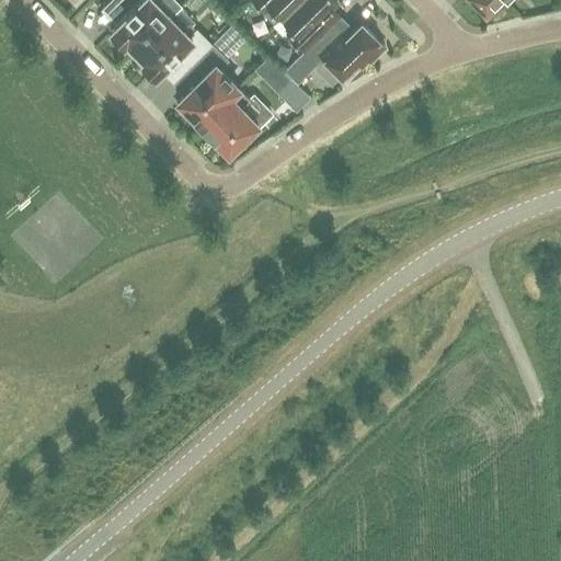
[(127,42),(136,52),(170,16),(153,0),(124,0),(133,8),(126,14),(127,15),(112,31),(125,44),(127,42)]
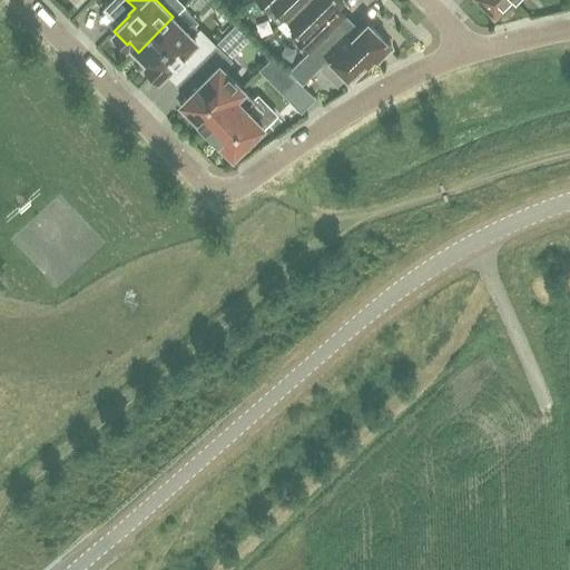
[(258,0),(264,6),(269,0),(276,7),(283,15),(297,0),(258,0)]
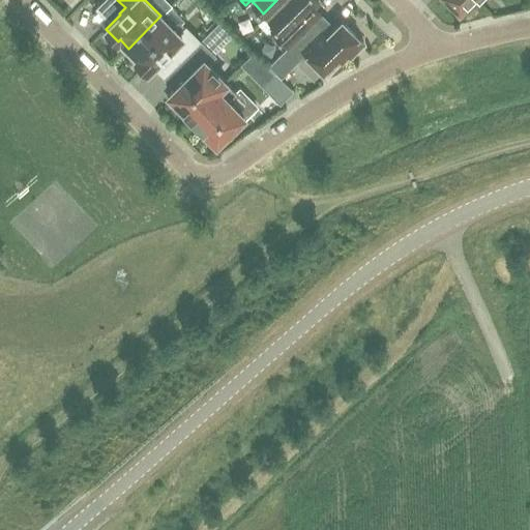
[(321,12),(312,4),(316,0),(276,0),(263,13),(274,24),(281,30),(275,35),(287,47),(315,19),(321,12)]
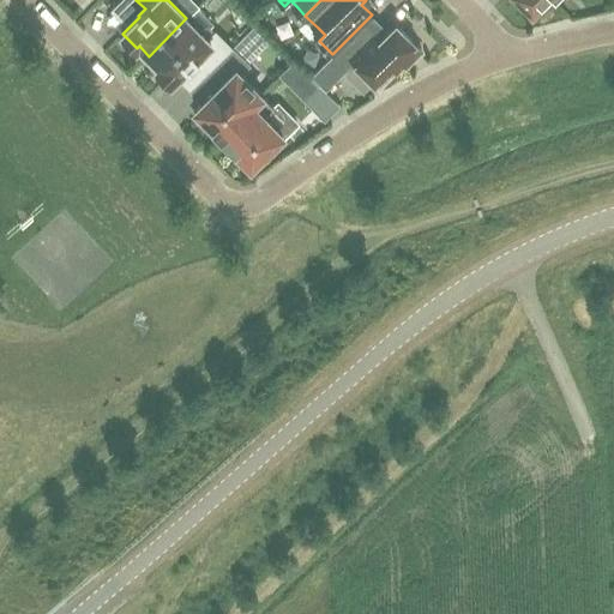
[(547,0),(551,0),(555,4),(558,0),(516,0),(533,16),(547,0)]
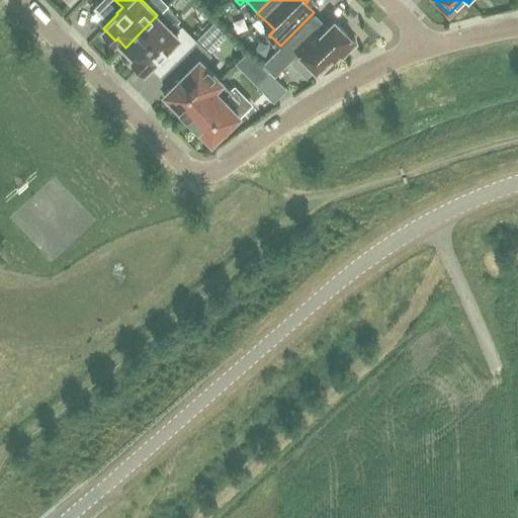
[(165,51),(176,62),(197,41),(185,29),(181,25),(174,32),(157,15),(125,48),(134,56),(132,58),(144,70),(159,56),(160,57),(165,51)]
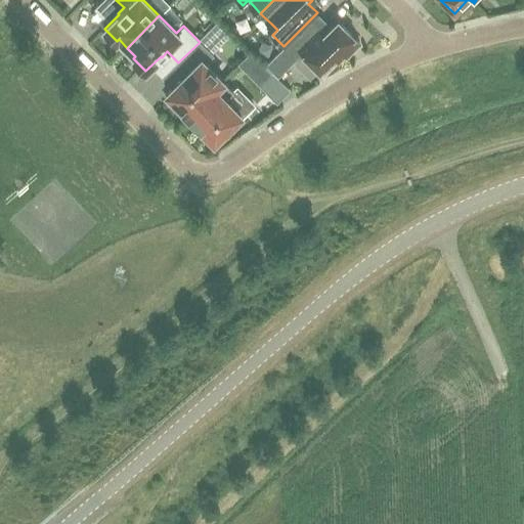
[(311,18),(284,46),(265,64),(276,76),(301,52),(322,74),(344,54),(346,56),(359,43),(338,20),(325,33),(311,18)]
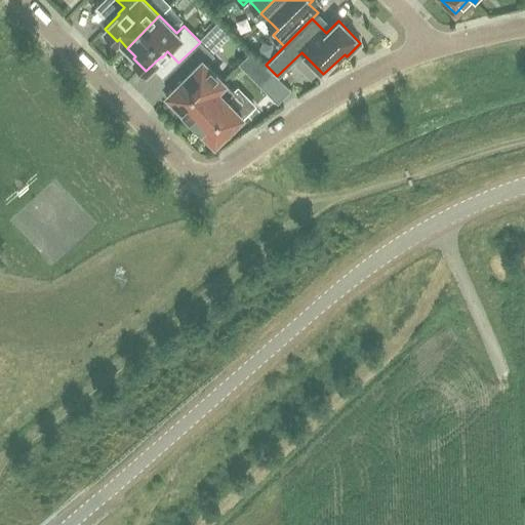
[(182,107),(191,117),(227,82),(205,62),(212,55),(200,42),(178,63),(188,72),(167,92),(170,95),(166,98),(177,110),(182,107)]
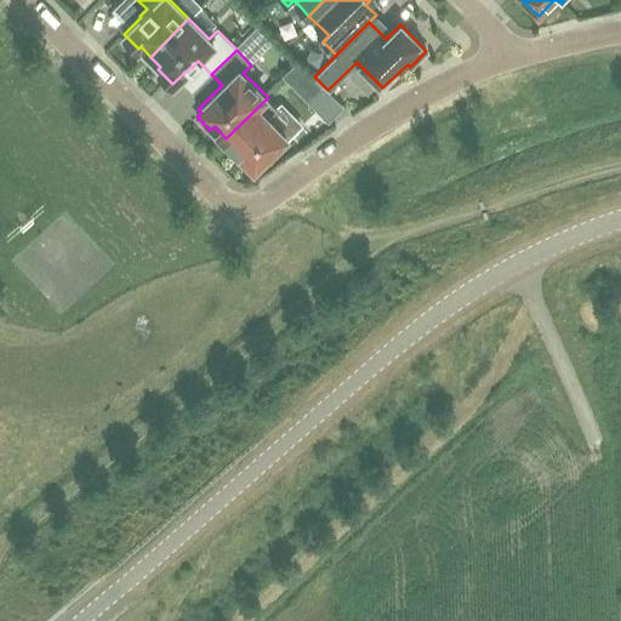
[(308,101),(323,86),(298,62),(285,77),(308,101)]
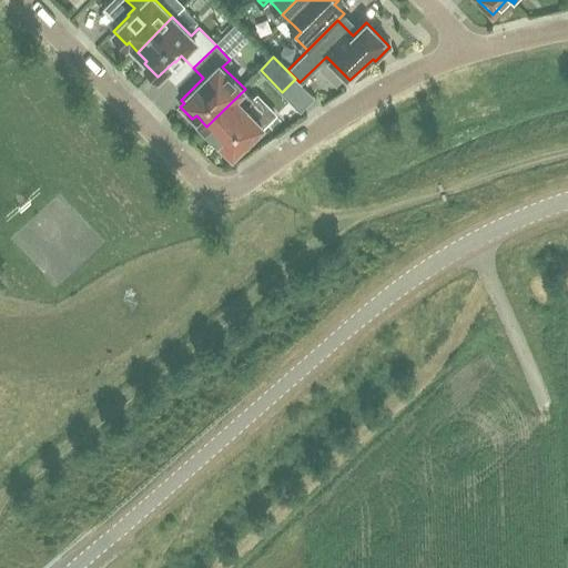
[(254,99),(245,89),(206,127),(217,138),(214,141),(226,153),(230,150),(232,152),(262,123),(245,107),(254,99)]
